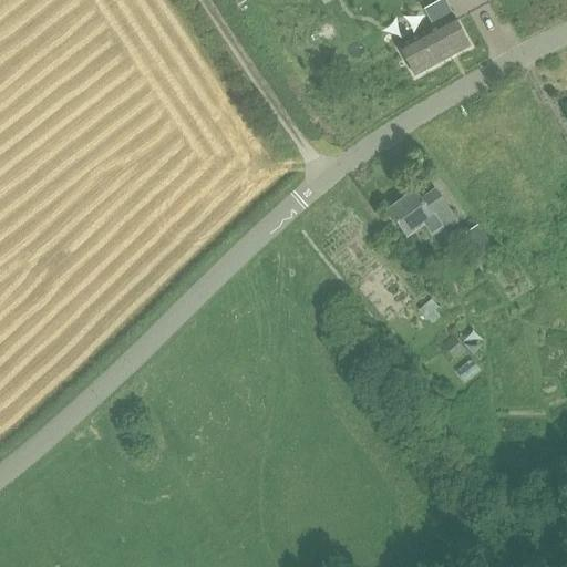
[(424,14),(432,28),(397,47),(413,76),(470,47),(445,2),(424,14)]
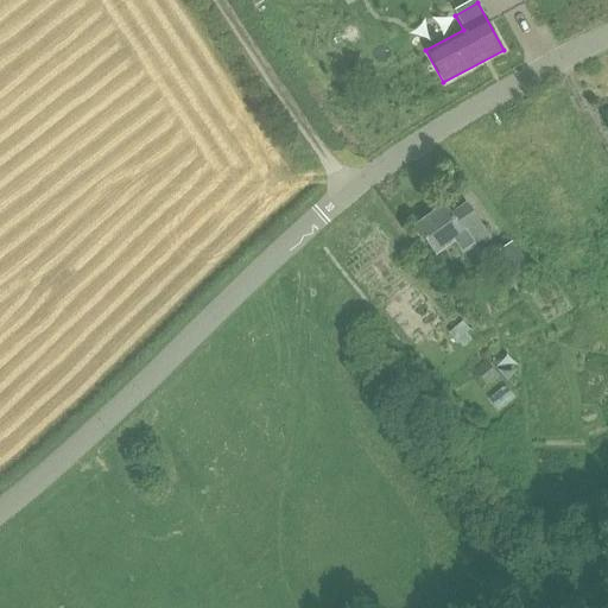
[(436,255),(455,242),(462,252),(473,245),(474,245),(487,235),(466,206),(451,216),(444,206),(415,226),(436,255)]
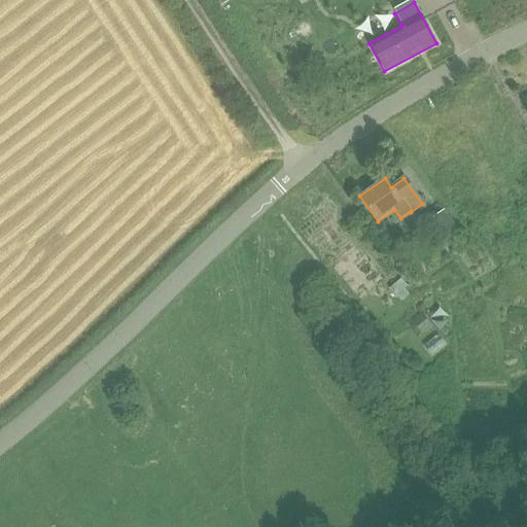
[(426,222),(442,242),(458,231),(443,209),(426,222)]
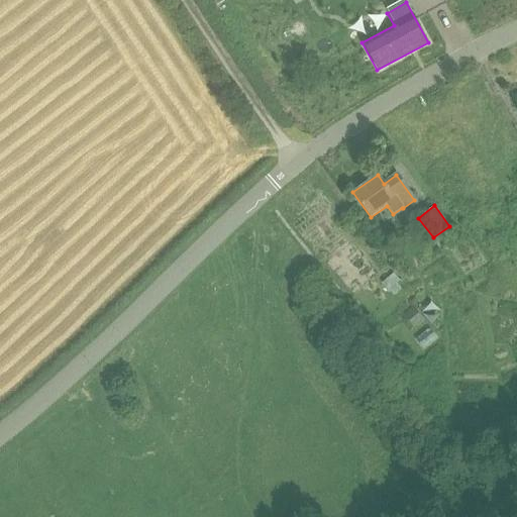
[(393,273),(382,284),(388,291),(389,290),(394,296),(401,289),(396,283),(400,280),(393,273)]
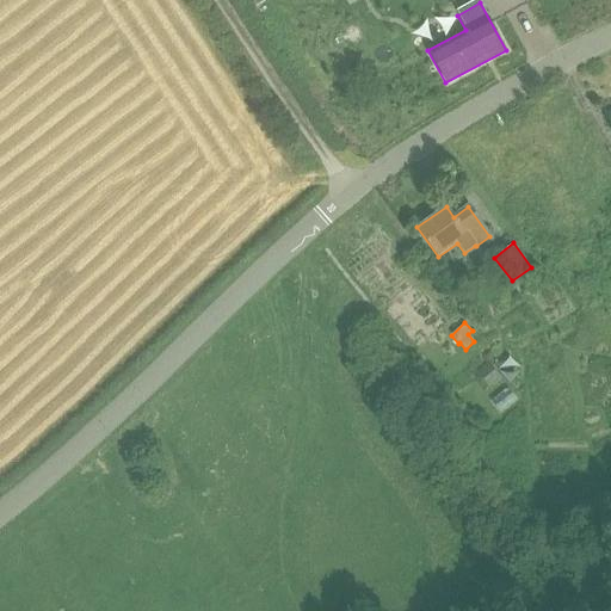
[(499,377),(488,364),(479,372),(488,386),(499,377)]
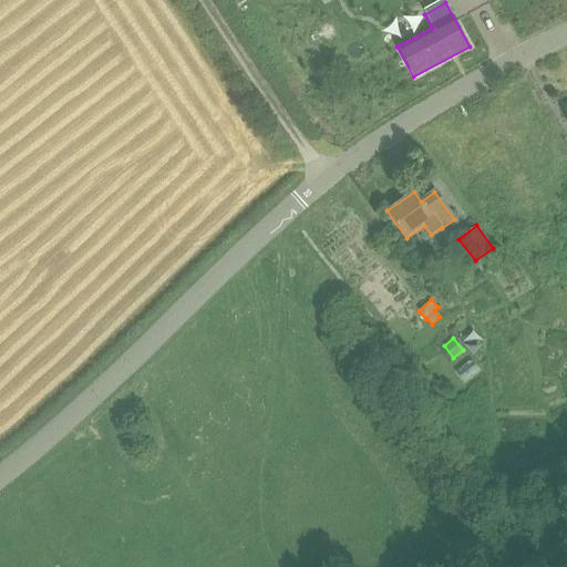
All buildings are outlined.
